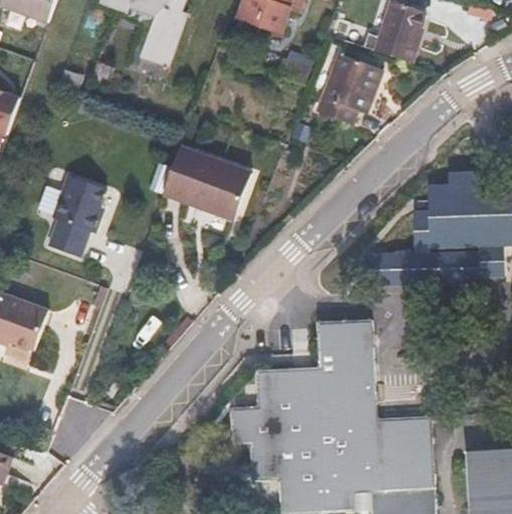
[(1,0),(0,2),(0,5),(45,22),(53,0),(1,0)]
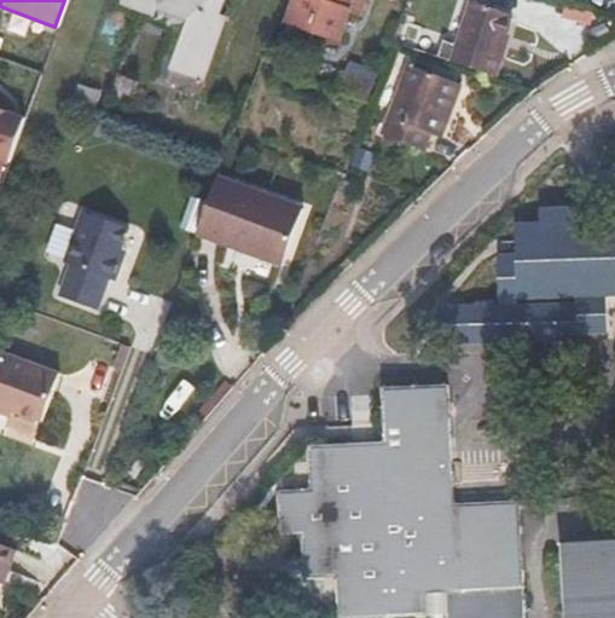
[(116,0),(116,1),(150,15),(155,3),(186,13),(163,79),(173,84),(172,88),(190,94),(195,79),(197,79),(204,61),(206,61),(214,38),(213,36),(219,18),(212,15),(216,0),(116,0)]
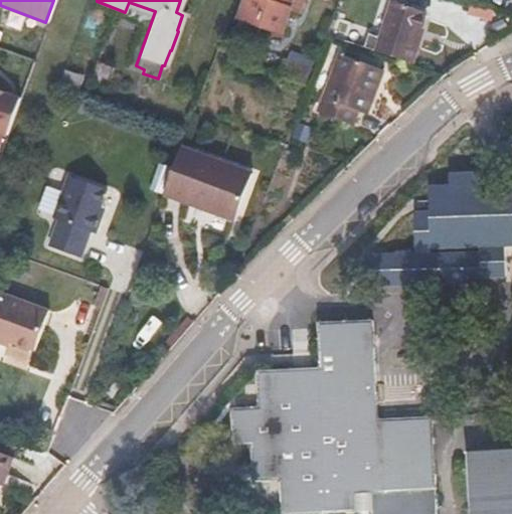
[(241,0),(235,18),(236,18),(257,25),(279,32),(289,6),(274,1),(274,0),(241,0)]
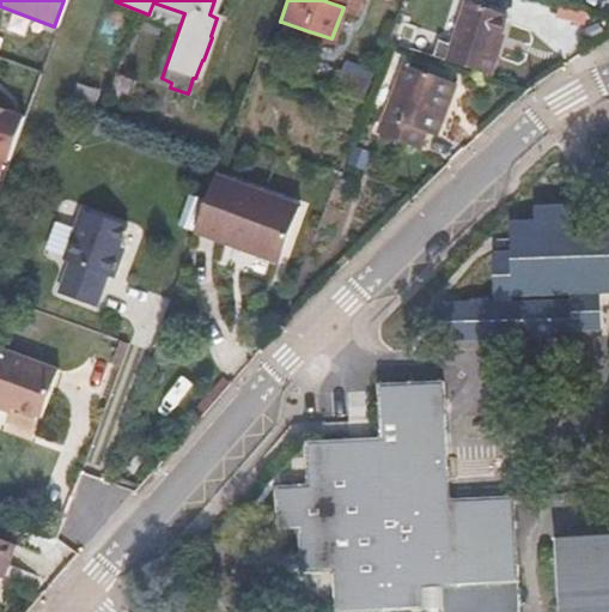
[(464,0),(446,61),(488,74),(506,13),(464,0)]
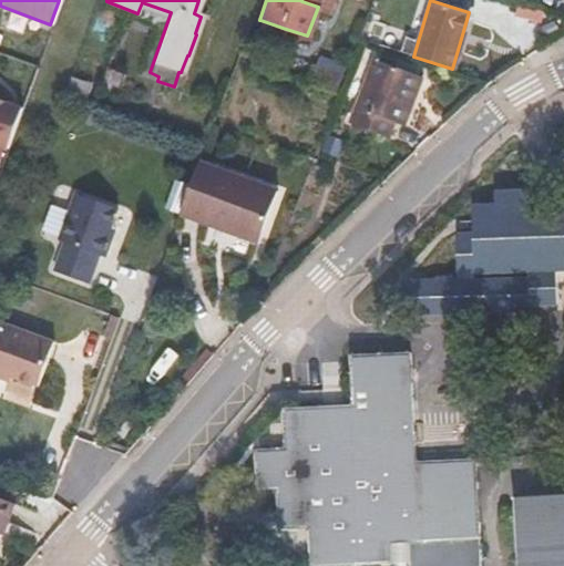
[(283,28),(260,20),(257,29),(279,37),(283,28)]
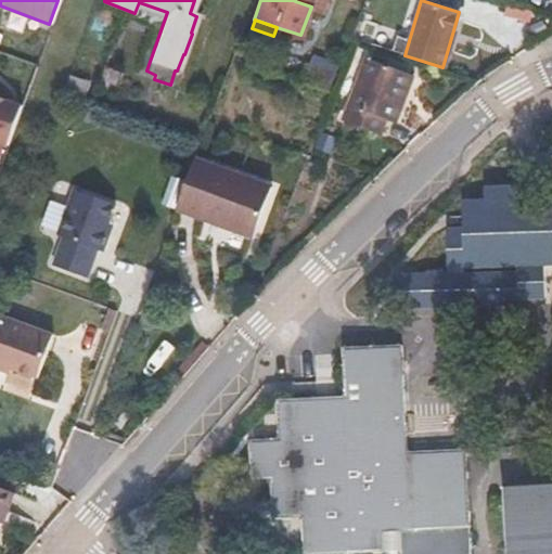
[(412,74),(364,58),(351,90),(341,120),(379,134),(385,117),(392,119),(403,90),(406,90),(412,74)]
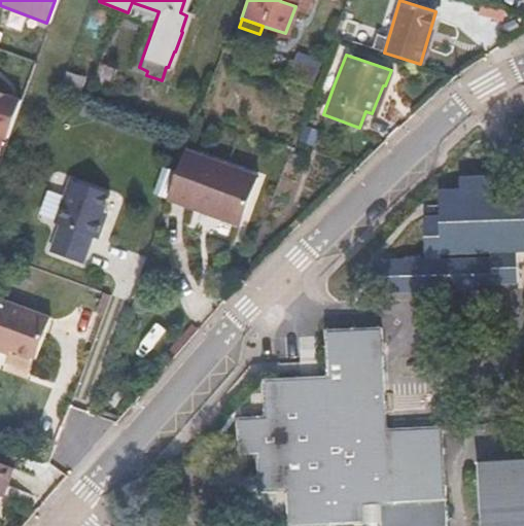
[(114,68),(97,61),(91,79),(107,85),(114,68)]
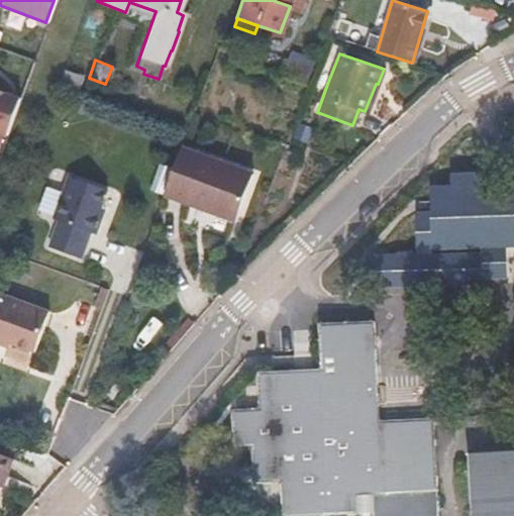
[(278,75),(305,85),(311,69),(283,60),(278,75)]
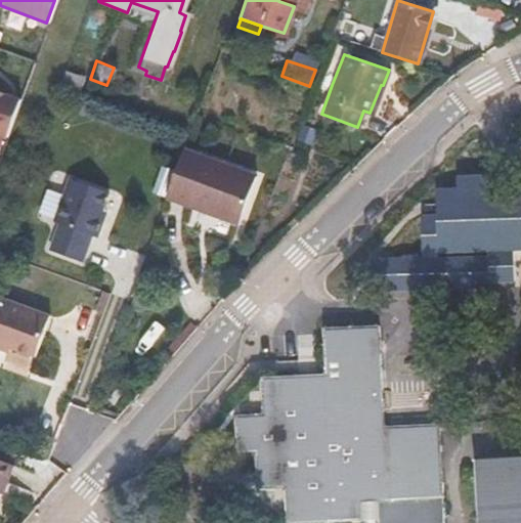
[(61,76),(57,85),(78,92),(81,82),(61,76)]
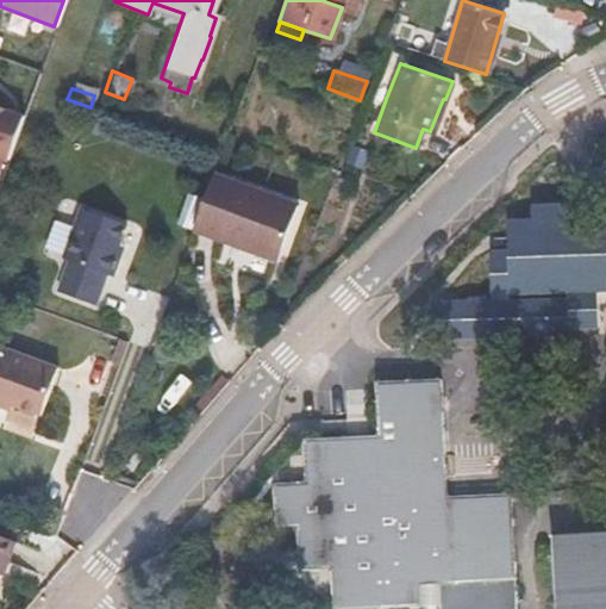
[(0,157),(6,161),(22,118),(0,110),(0,157)]
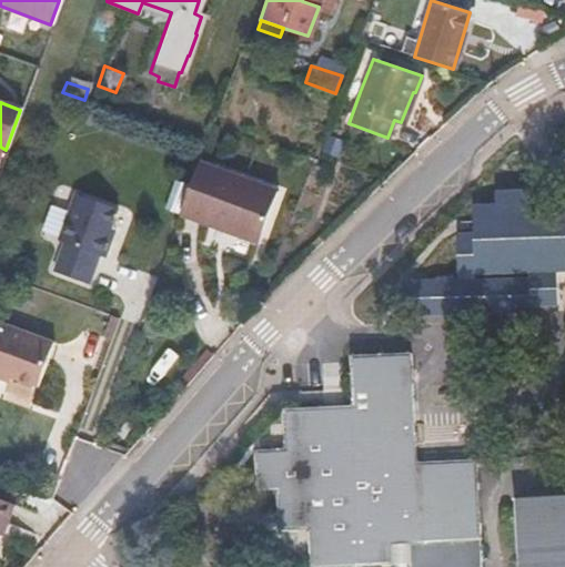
[(315,153),(331,159),(342,130),(326,124),(315,153)]
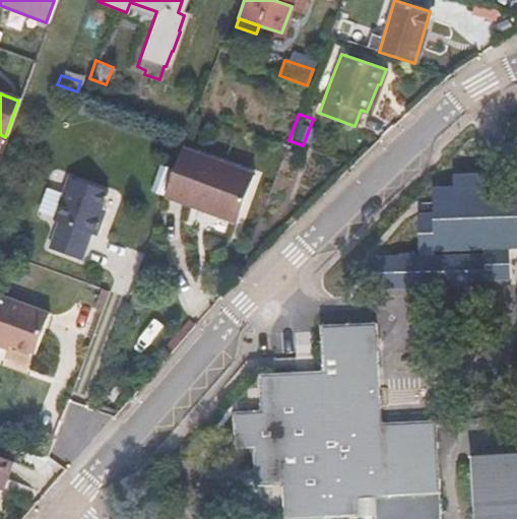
[(253,174),(180,147),(163,195),(236,220),(253,174)]
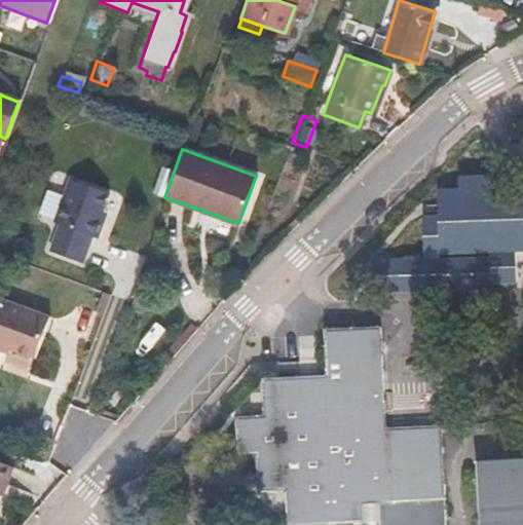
[(378,293),(489,288),(489,282),(514,280),(513,250),(522,249),(522,186),(496,188),(495,175),(464,177),(465,189),(435,191),(436,216),(420,217),(422,259),(376,261),(378,293)]
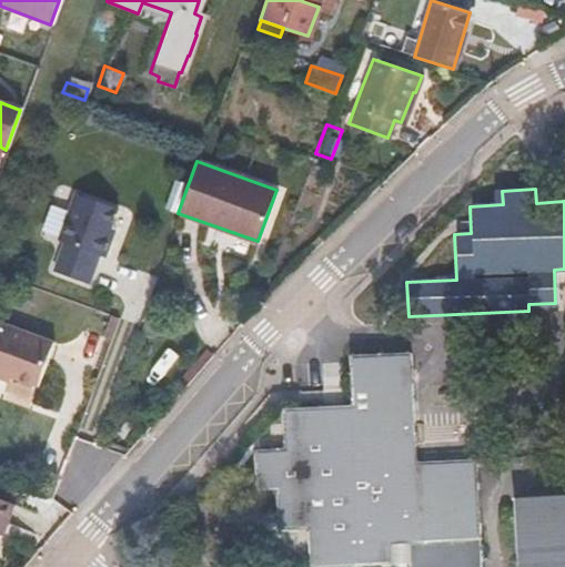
[(120,209),(78,194),(61,241),(66,243),(56,271),(91,284),(101,255),(107,257),(114,238),(110,236),(120,209)]
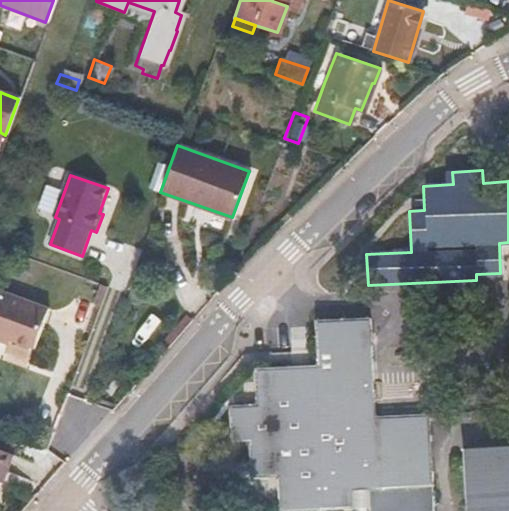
[(47,307),(0,289),(0,335),(32,347),(47,307)]
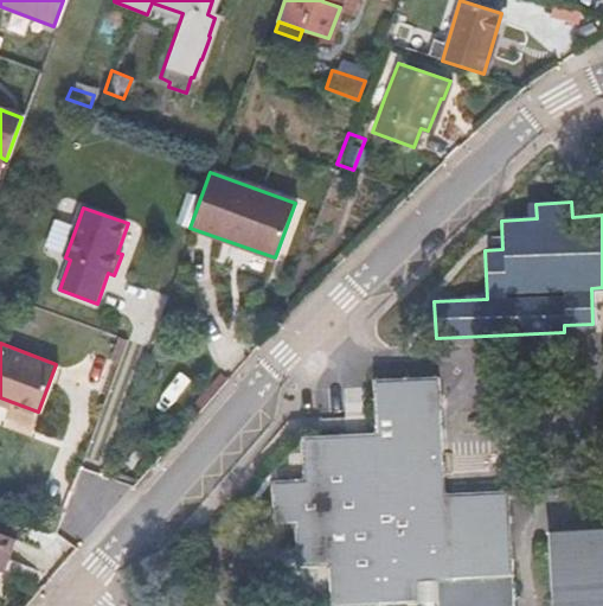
[(328,565),(329,605),(355,605),(417,604),(416,581),(436,580),(437,603),(437,605),(513,605),(512,576),(507,491),(443,493),(438,377),(373,381),(374,433),(327,435),(301,437),(303,479),(270,482),(273,525),(295,524),(296,566),(328,565)]
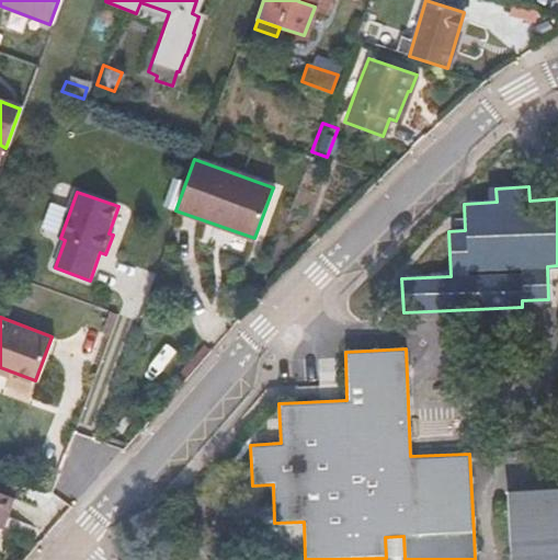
[(13,494),(0,489),(0,520),(2,513),(7,514),(13,494)]
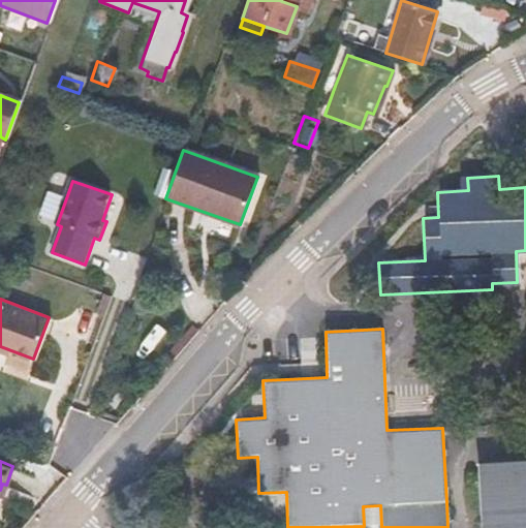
[(483,527),(525,527),(525,461),(480,464),(483,527)]
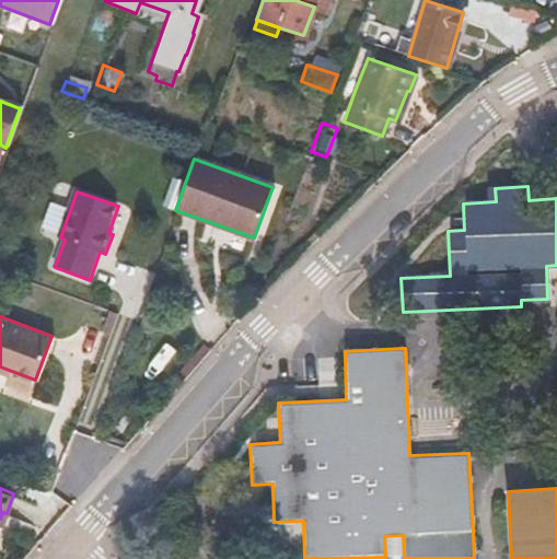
[(384,536),(385,557),(404,556),(403,535),(384,536)]
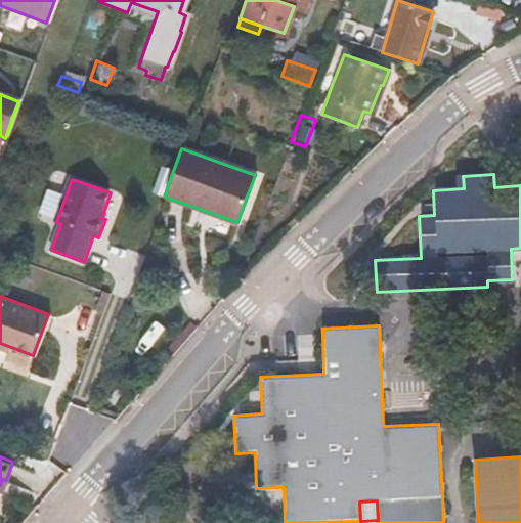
All buildings are outlined.
